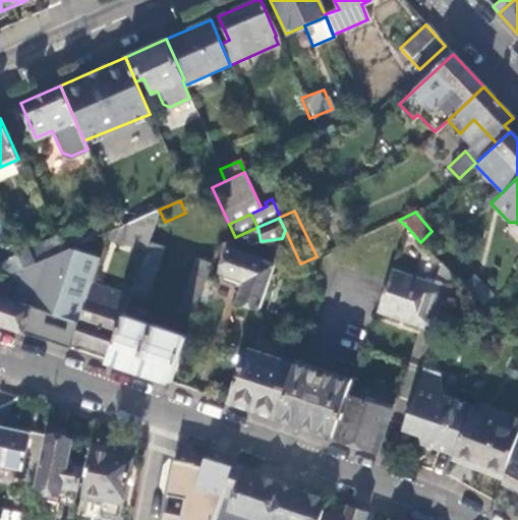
[(65,250),(59,236),(47,240),(54,255),(65,250)]
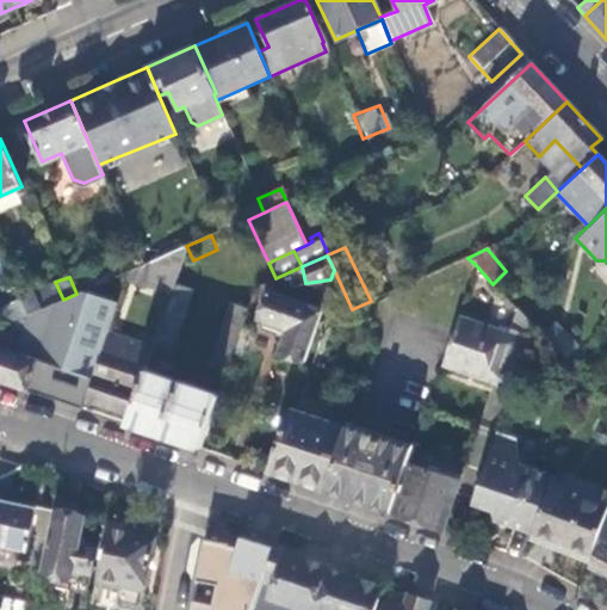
[(191,290),(173,284),(152,346),(169,352),(191,290)]
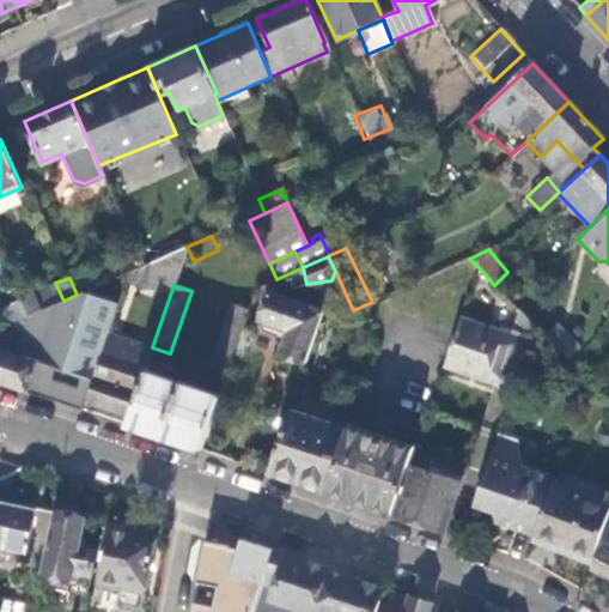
[(26,316),(58,303),(49,286),(19,298),(26,316)]
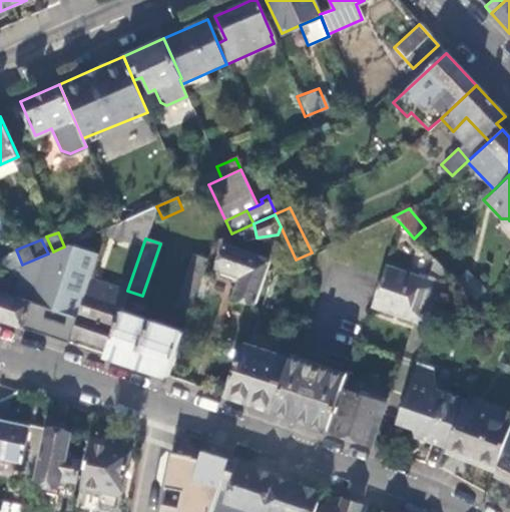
[(427,252),(416,240),(404,251),(422,272),(435,262),(427,252)]
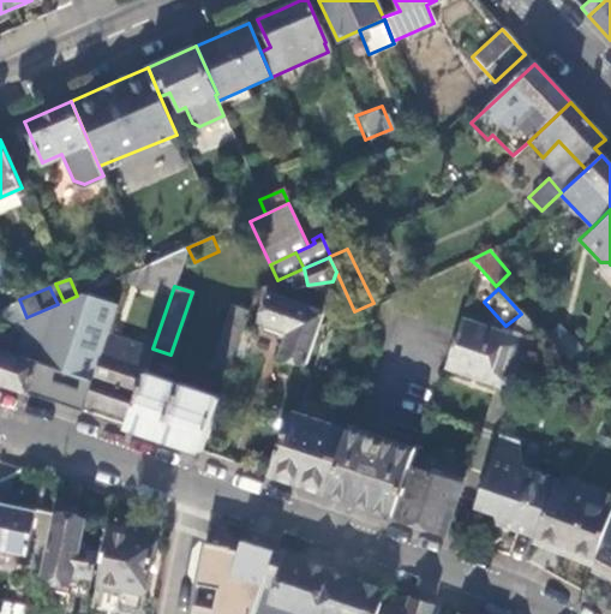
[(58,304),(27,392),(81,410),(84,401),(105,343),(118,304),(82,293),(77,296),(64,302),(58,304)]
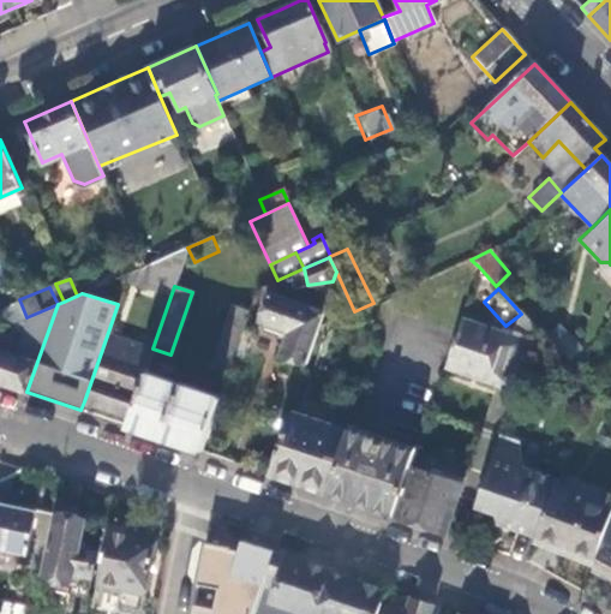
[(305,364),(323,314),(307,308),(310,297),(303,293),(299,305),(269,294),(259,322),(288,333),(281,356),(305,364)]
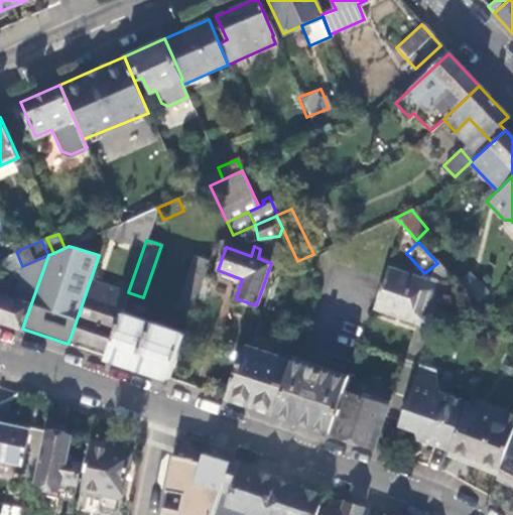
[(0,320),(22,329),(48,255),(22,266),(12,298),(0,293),(0,320)]
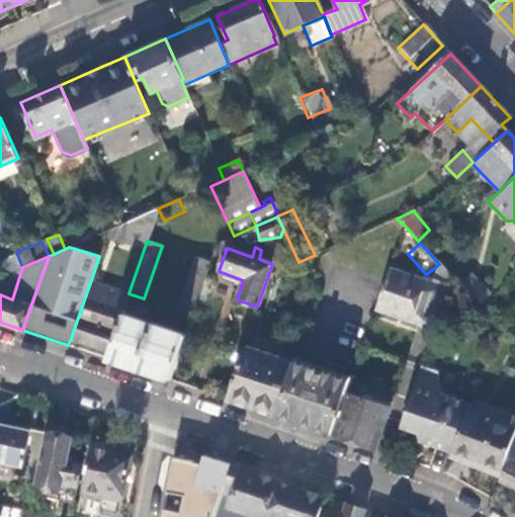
[(202,279),(208,262),(193,257),(175,310),(190,316),(201,285),(202,279)]
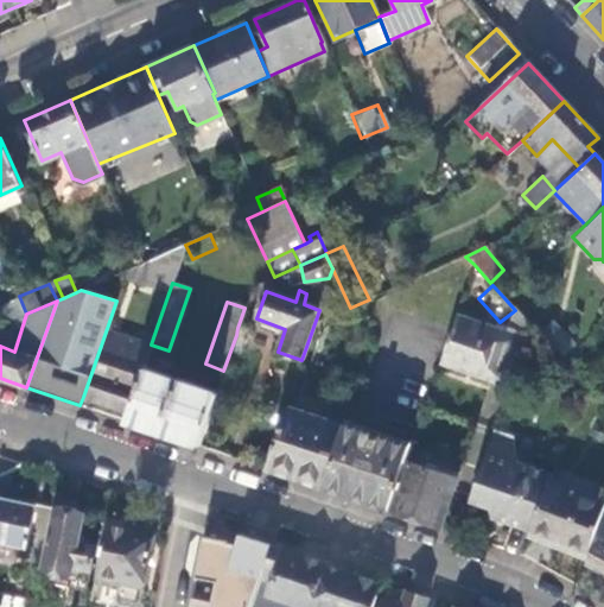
[(523,339),(456,315),(438,364),(508,386),(523,339)]
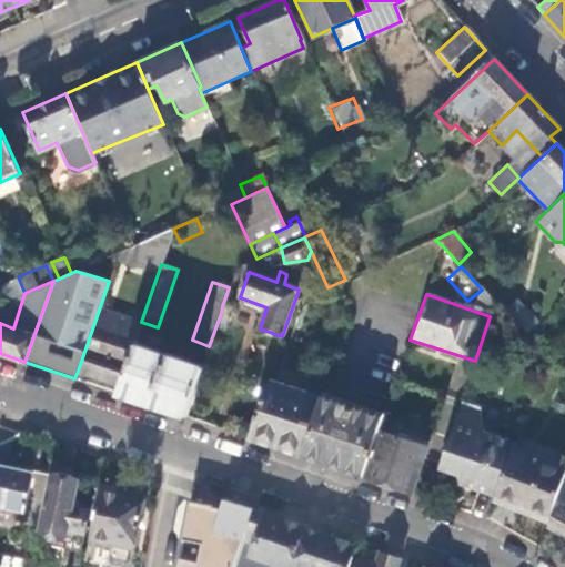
[(502,312),(526,336),(536,327),(513,303),(502,312)]
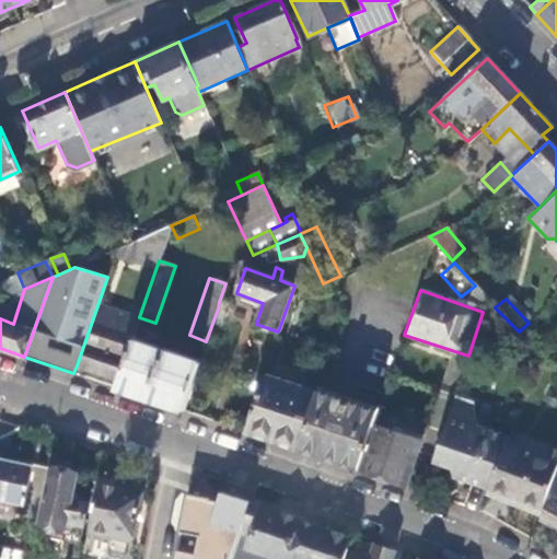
[(113,318),(95,312),(77,365),(117,380),(131,339),(132,336),(109,327),(113,318)]
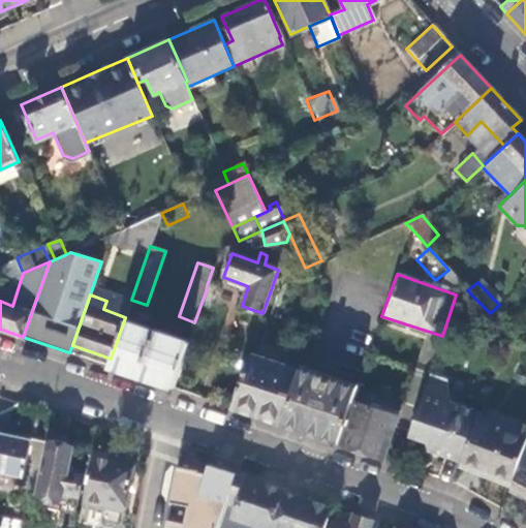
[(173,387),(188,342),(124,320),(111,359),(107,366),(173,387)]
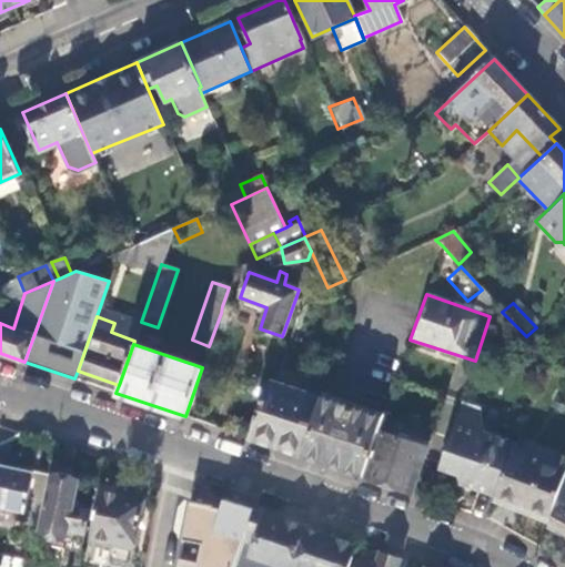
[(300,456),(320,398),(266,381),(248,438),(300,456)]
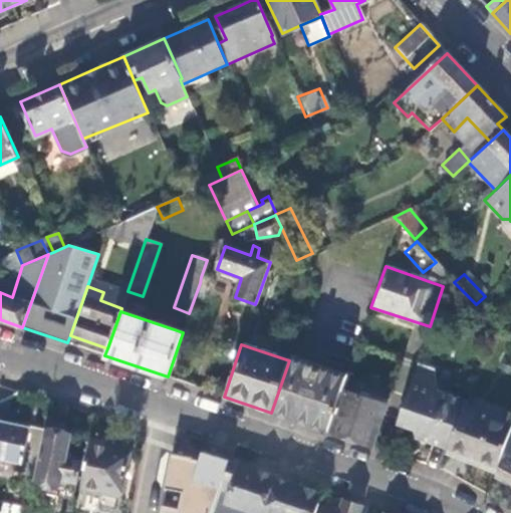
[(347,374),(290,355),(289,360),(271,413),(327,432),(340,390),(341,391),(347,374)]
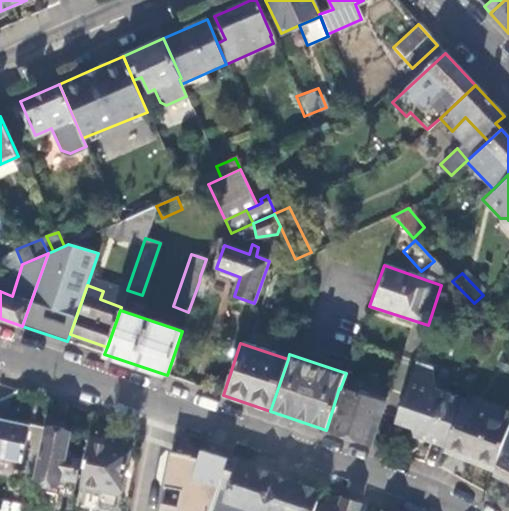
[(461,405),(464,399),(445,393),(443,384),(434,380),(431,367),(415,363),(395,421),(411,427),(415,438),(445,448),(461,405)]
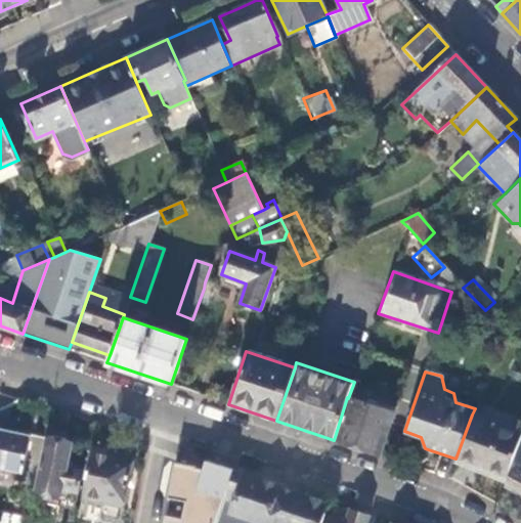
[(347,397),(334,440),(378,455),(393,412),(372,405),(374,400),(366,398),(364,403),(348,398),(347,397)]
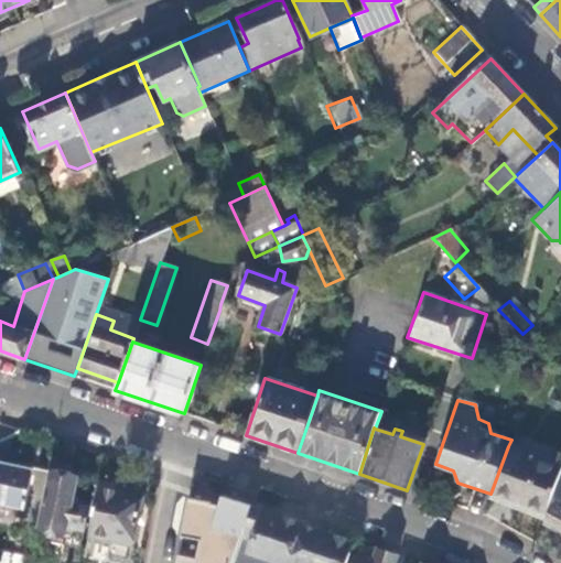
[(558,473),(560,468),(508,446),(491,494),(543,516),(558,473)]
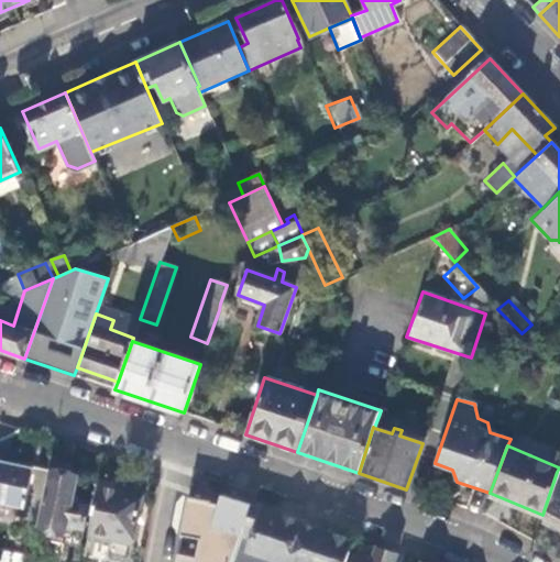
[(45,467),(0,459),(0,500),(35,509),(45,467)]
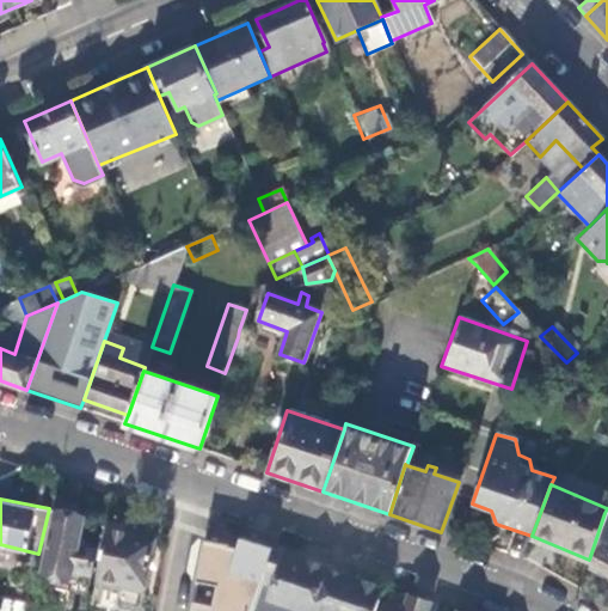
[(40,572),(69,579),(71,572),(87,576),(93,549),(75,544),(81,517),(53,509),(40,572)]
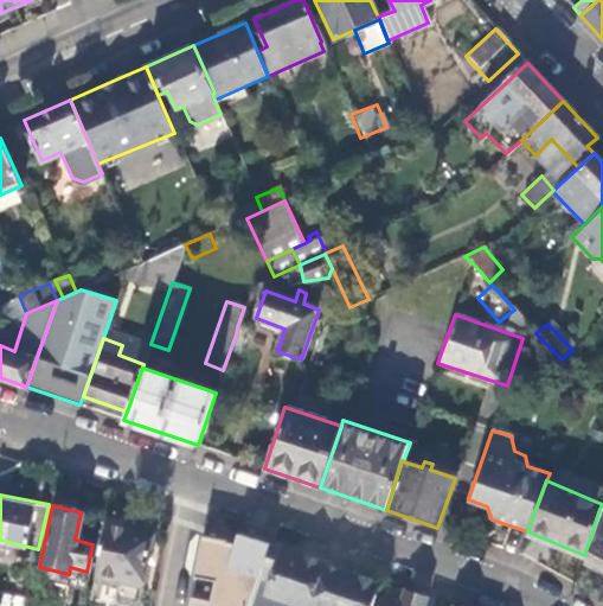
[(602,574),(602,587),(597,598),(602,601),(602,510),(600,509),(584,555),(581,562),(602,574)]
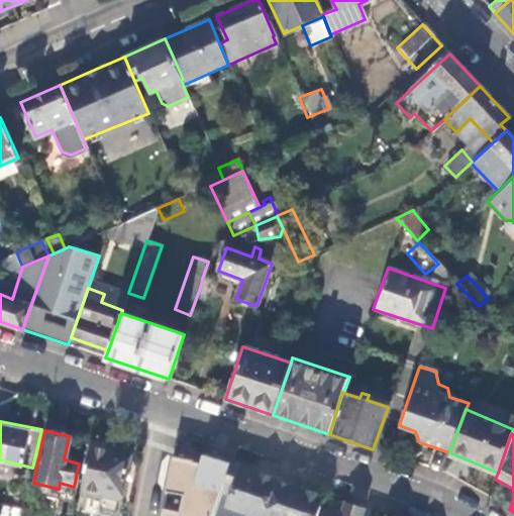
[(130,449),(90,440),(80,491),(101,496),(101,494),(119,497),(130,449)]
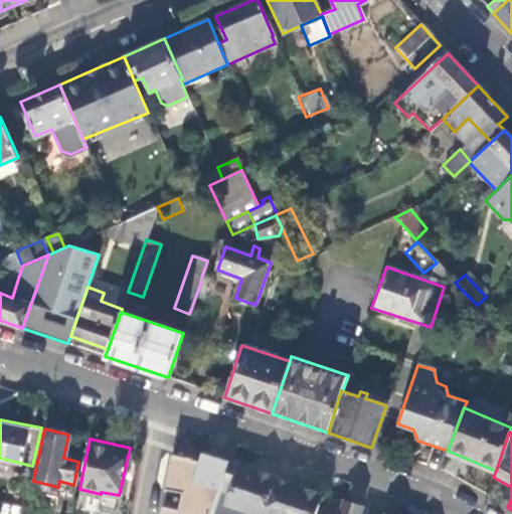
[(227,461),(189,448),(175,488),(213,501),(213,499),(227,461)]
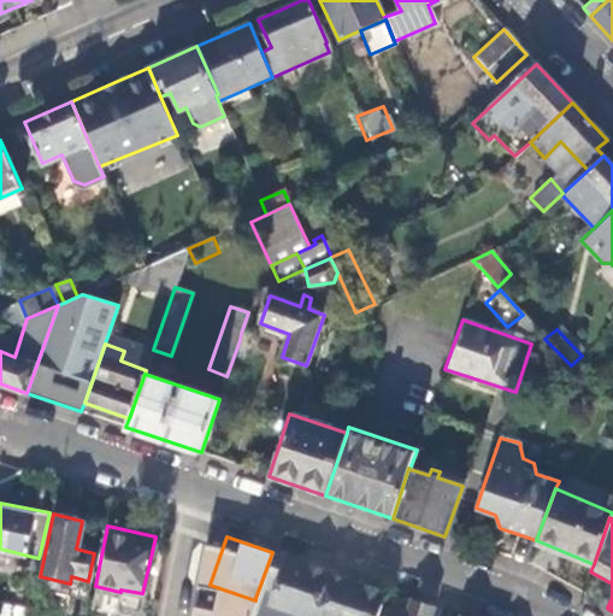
[(39,558),(0,549),(0,568),(3,568),(11,563),(36,569),(39,558)]
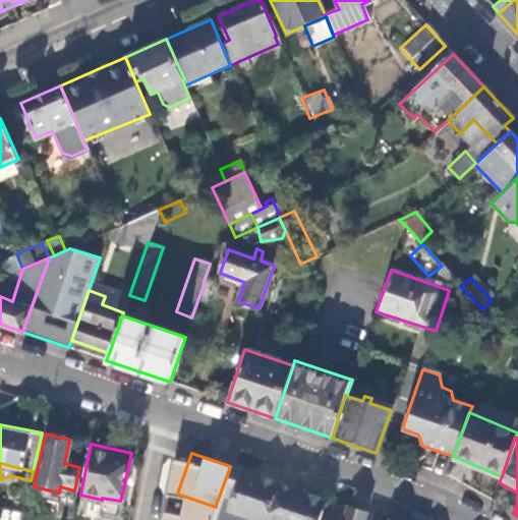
[(264,519),(277,481),(230,466),(216,505),(226,508),(259,519),(264,519)]
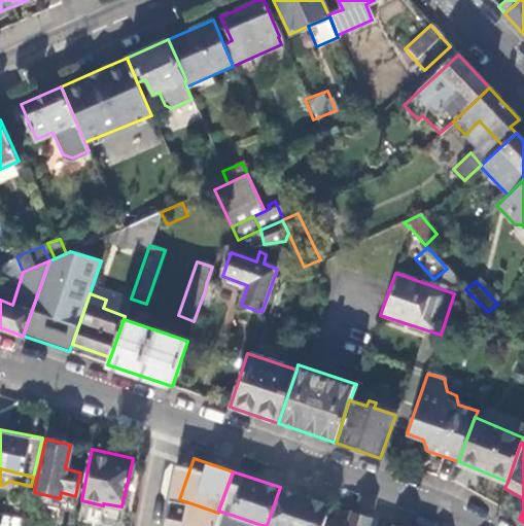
[(320,525),(328,503),(282,488),(269,525),(320,525)]
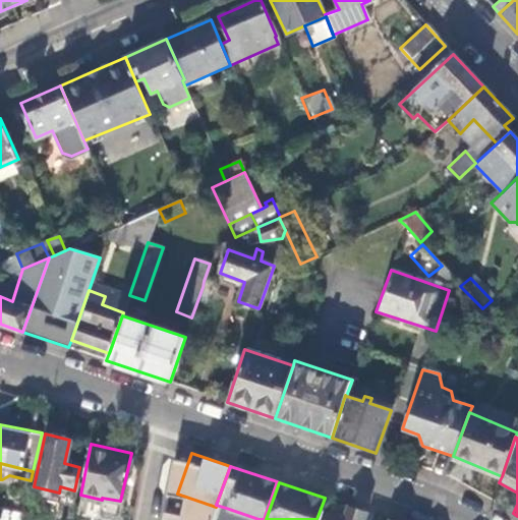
[(361,519),(364,511),(346,505),(342,517),(326,512),(322,519),(361,519)]
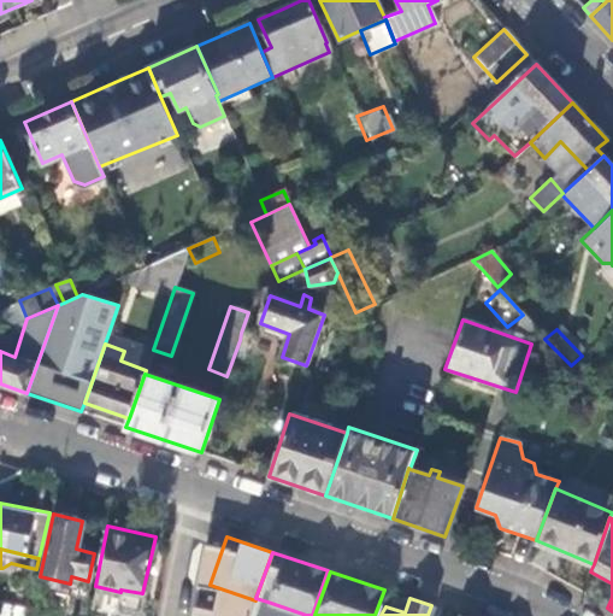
[(0,615),(19,615),(22,605),(0,602),(0,615)]
